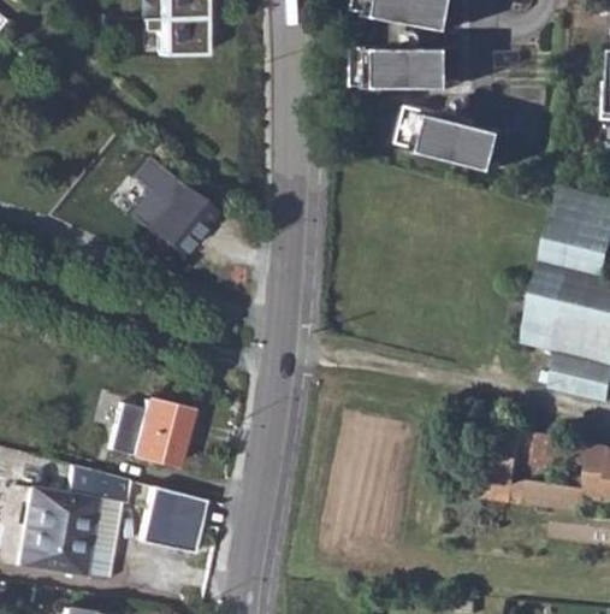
[(159,0),(161,19),(147,21),(148,34),(163,33),(165,58),(208,58),(207,0),(159,0)]
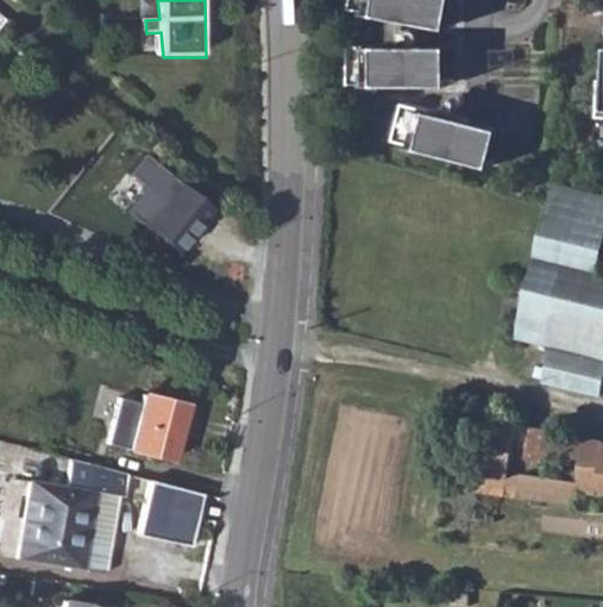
[(385,16),(458,30),(463,0),(360,0),(359,11),(385,16)]
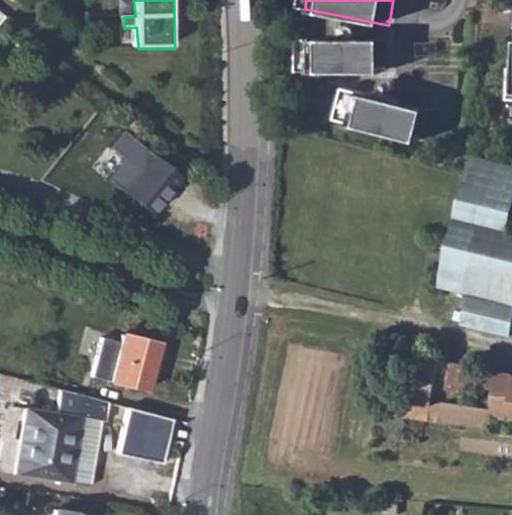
[(327,13),(305,9),(303,16),(326,20),(327,13)]
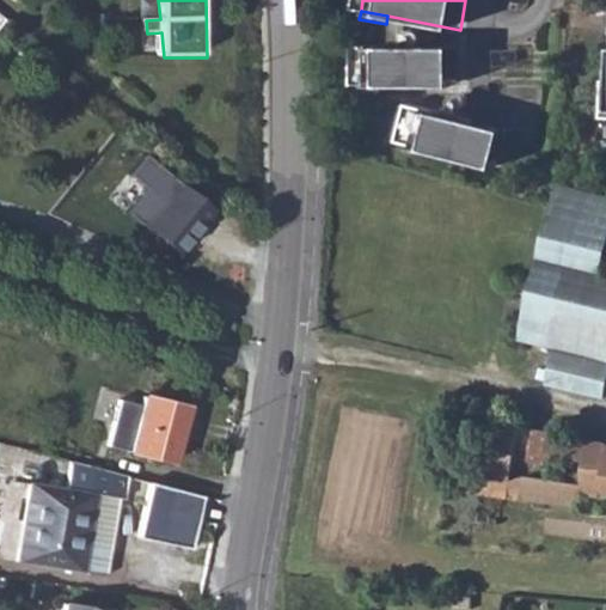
[(387,86),(460,86),(460,48),(360,48),(360,86),(387,86)]
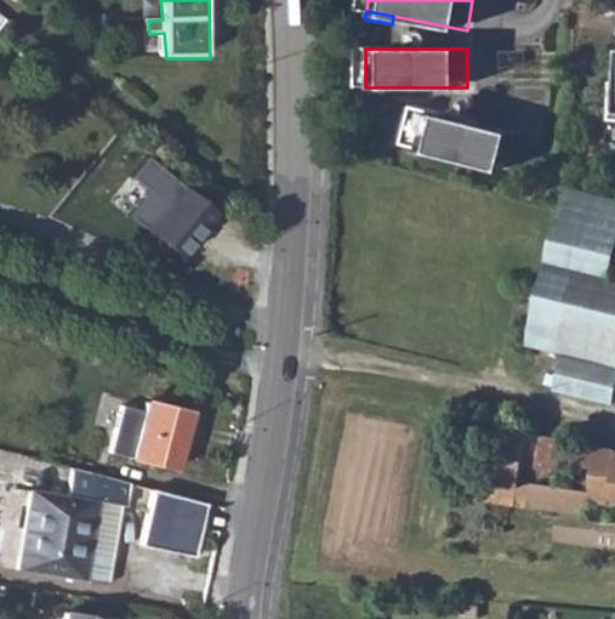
[(410,146),(510,172),(520,134),(420,106),(417,117),(410,146)]
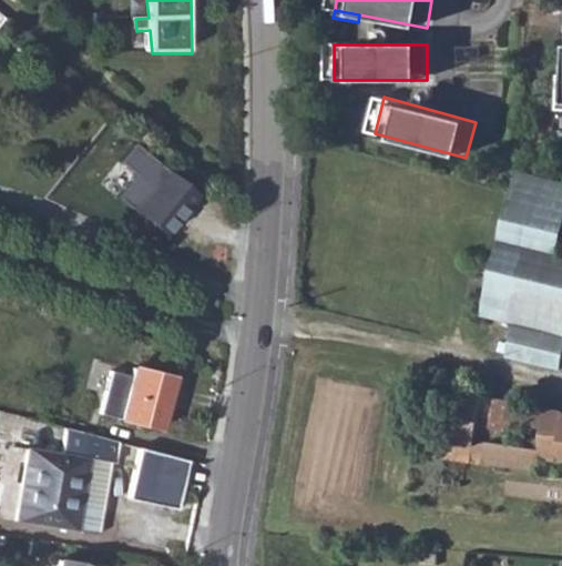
[(375,133),(381,107),(374,104),(366,131),(375,133)]
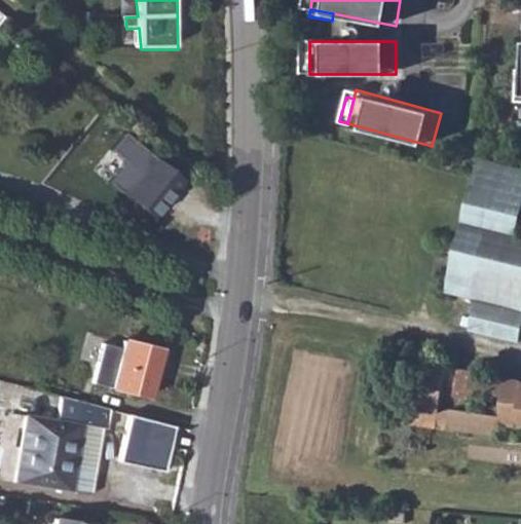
[(173,171),(127,136),(115,151),(129,162),(111,186),(142,210),(173,171)]
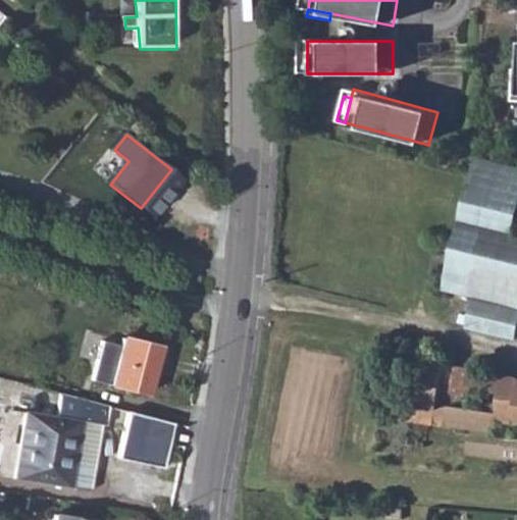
[(516,167),(485,159),(448,290),(478,298),(498,230),(516,236),(516,167)]
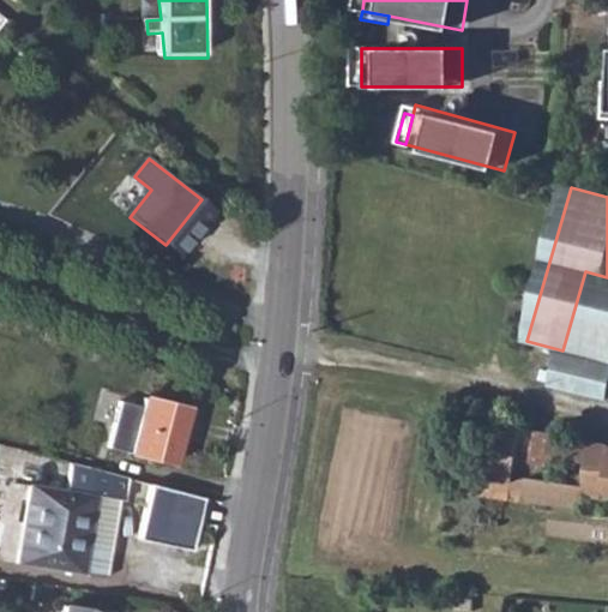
[(585,271),(563,351),(566,352),(607,364),(607,277),(585,271)]
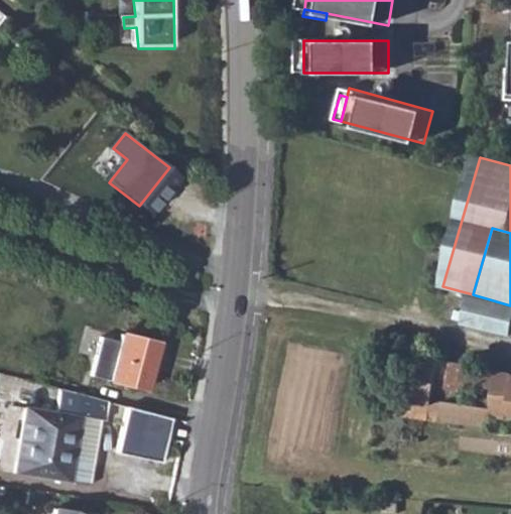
[(467,325),(484,329),(501,333),(510,336),(510,305),(476,295),(467,325)]
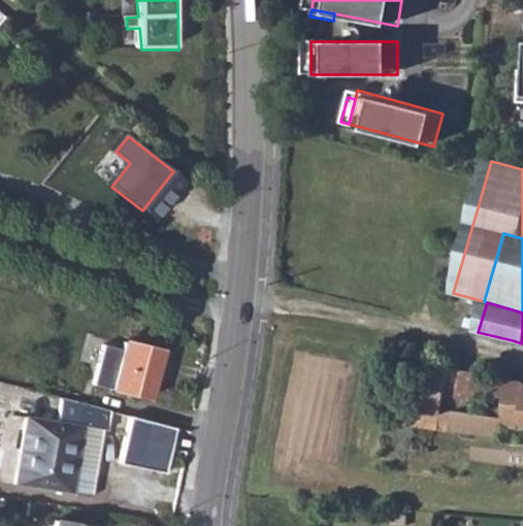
[(128,347),(115,393),(153,402),(165,356),(128,347)]
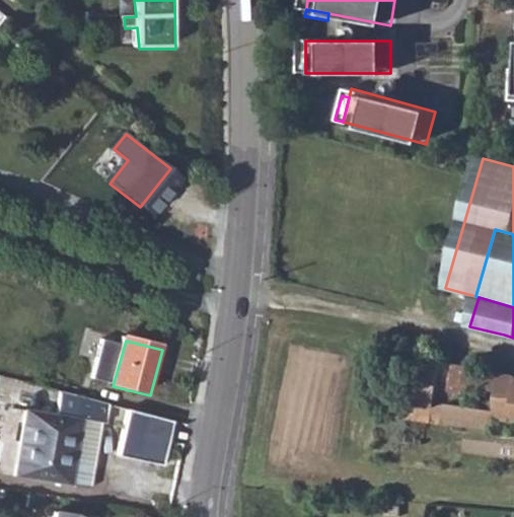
[(437,412),(436,423),(435,424),(497,433),(498,428),(499,421),(513,422),(513,374),(470,369),(467,389),(500,393),(499,414),(449,407),(437,412)]
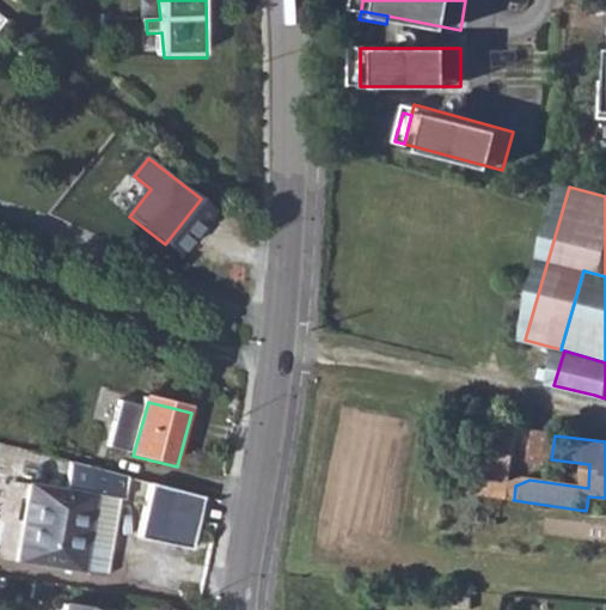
[(36,476),(20,553),(86,566),(87,565),(103,490),(124,494),(130,495),(134,476),(78,462),(73,485),(36,476)]
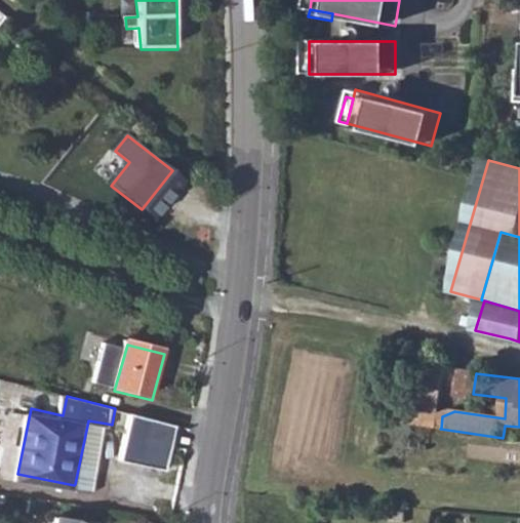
[(175,429),(133,416),(125,461),(167,471),(175,429)]
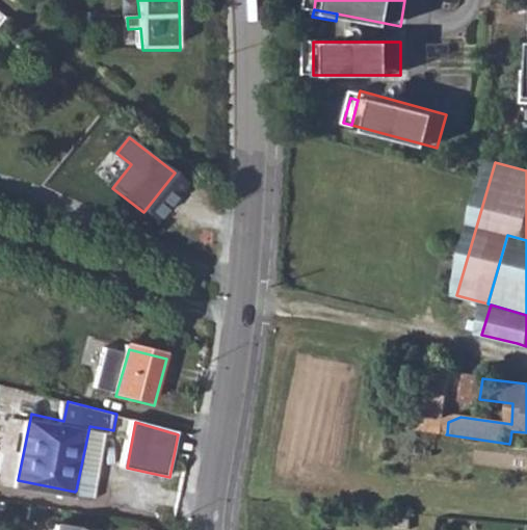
[(89,426),(76,491),(94,494),(108,429),(89,426)]
